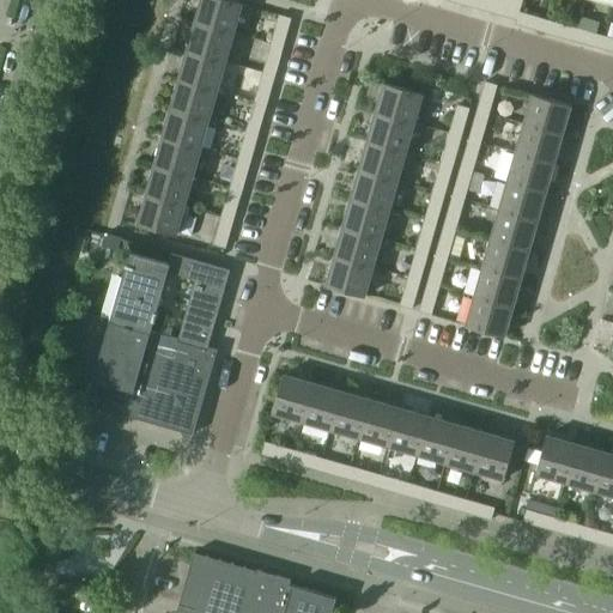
[(232,0),(201,0),(195,22),(235,32),(243,2),(232,0)]
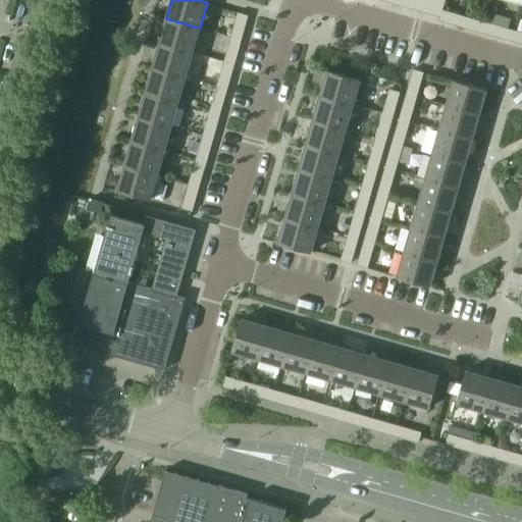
[(418,0),(416,9),(426,12),(429,0),(418,0)]
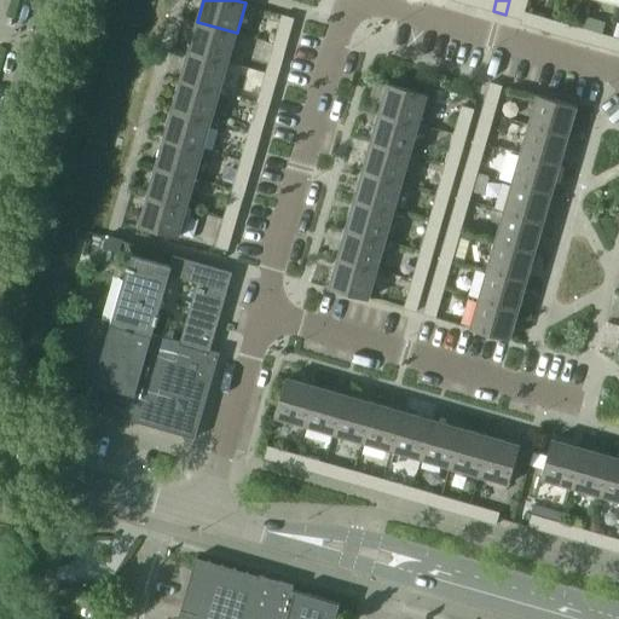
[(522,19),(521,24),(541,29),(544,17),(525,11),(522,19)]
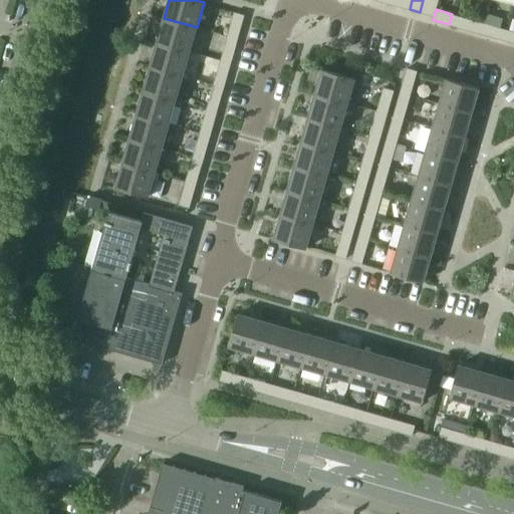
[(460,16),(457,27),(473,31),(476,21),(460,16)]
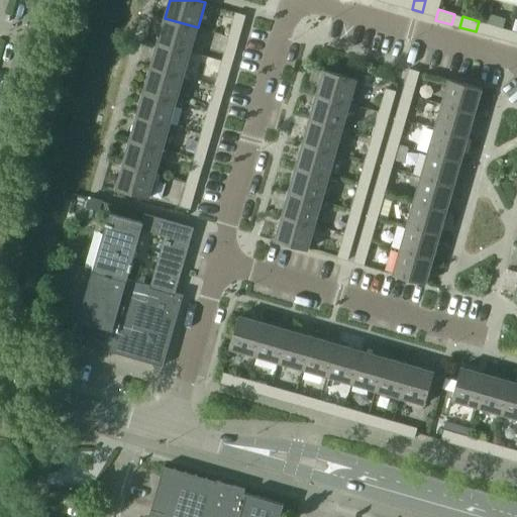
[(165,18),(159,42),(191,52),(198,27),(165,18)]
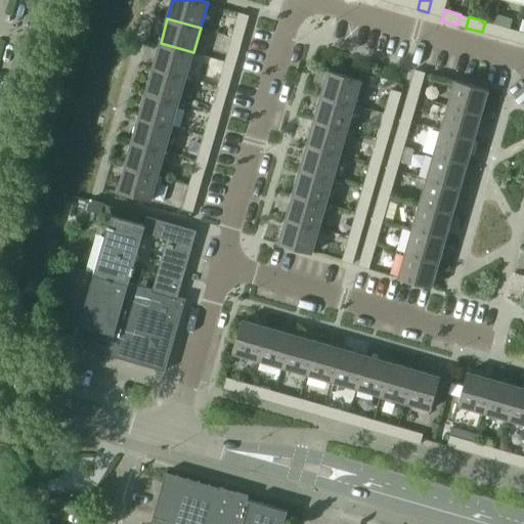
[(231,37),(243,40),(247,24),(236,20),(231,37)]
